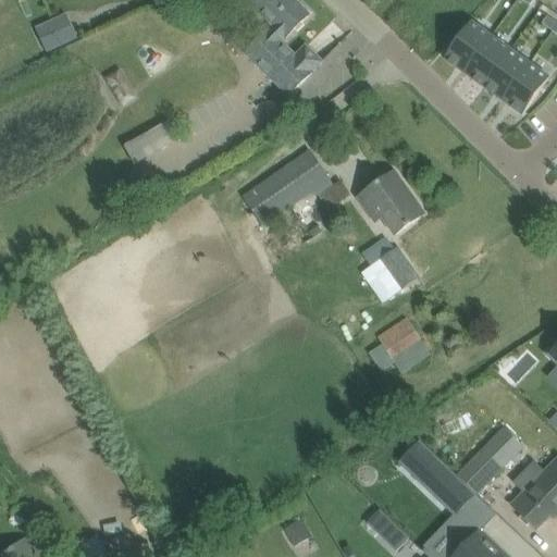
[(246,54),(271,79),(288,97),(307,78),(322,63),(306,47),(296,57),(282,44),(311,15),(296,0),(248,0),(247,1),(273,27),(246,54)]
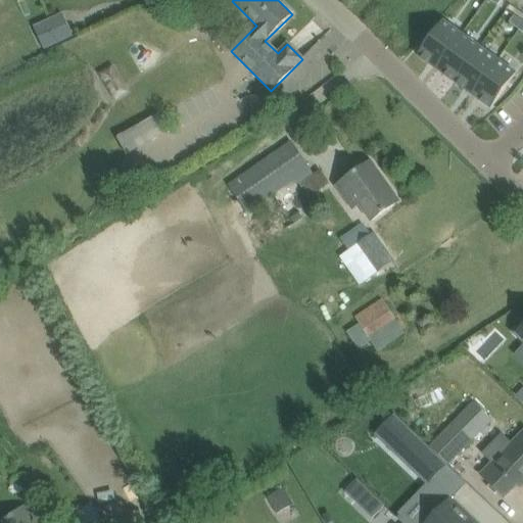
[(42,48),(72,36),(61,12),(32,26),(42,48)]
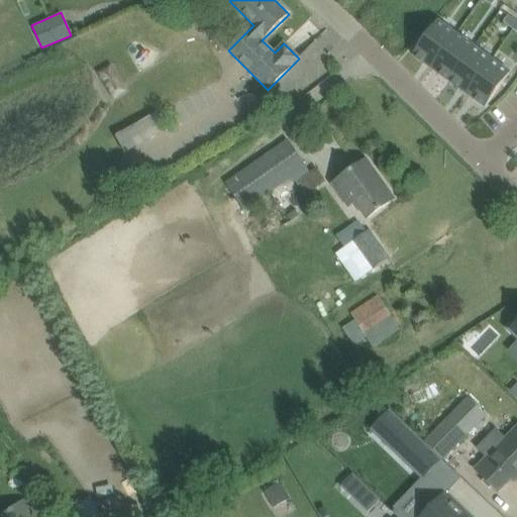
[(516,21),(508,15),(503,22),(513,29),(516,23),(516,21)]
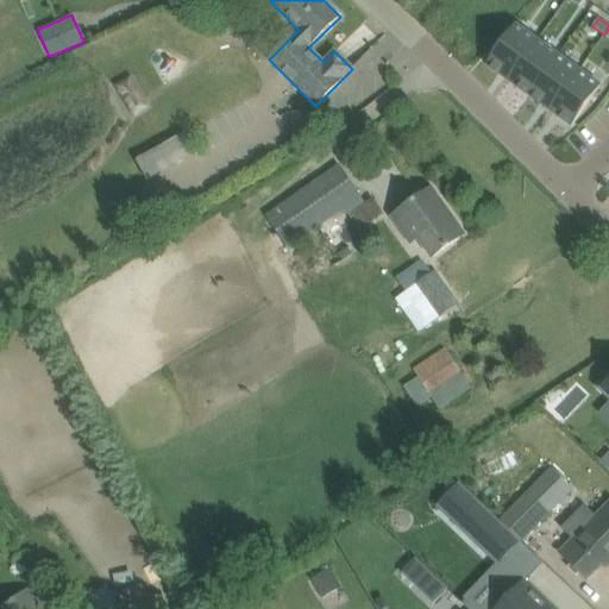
[(515,25),(487,66),(508,81),(537,41),(515,25)]
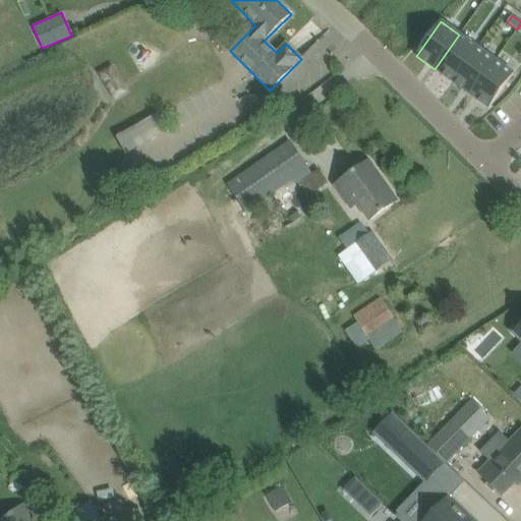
[(459,35),(435,69),(453,82),(477,48),(459,35)]
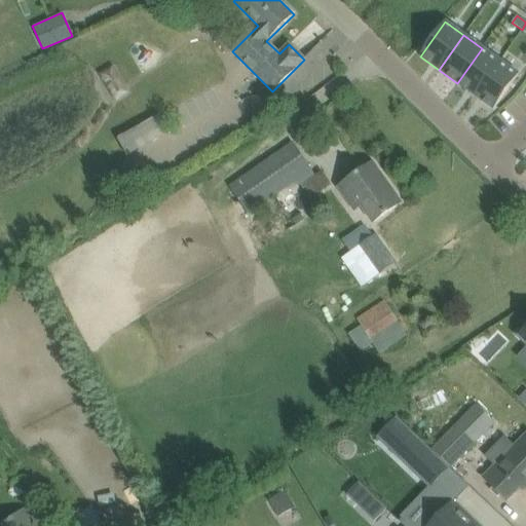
[(482,48),(457,83),(476,97),(500,62),(482,48)]
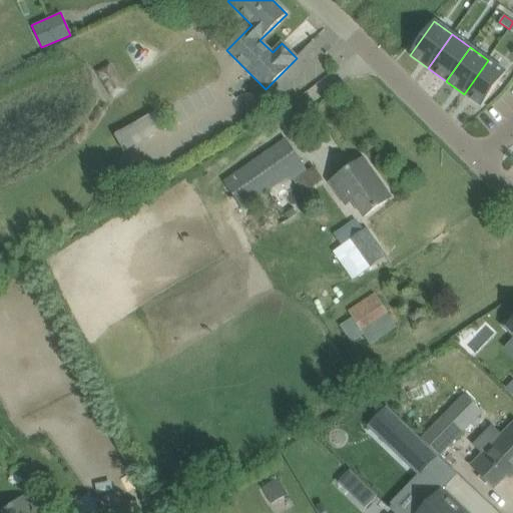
[(488,60),(464,94),(482,107),(506,73),(488,60)]
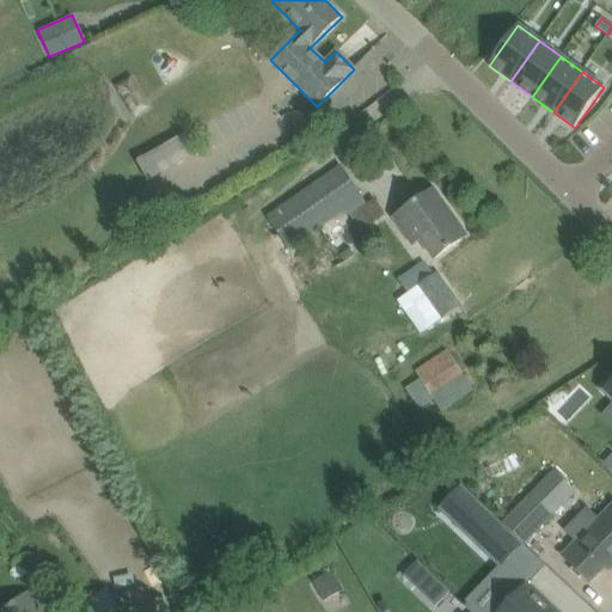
[(124,104),(136,114),(150,99),(133,85),(128,91),(133,95),(124,104)]
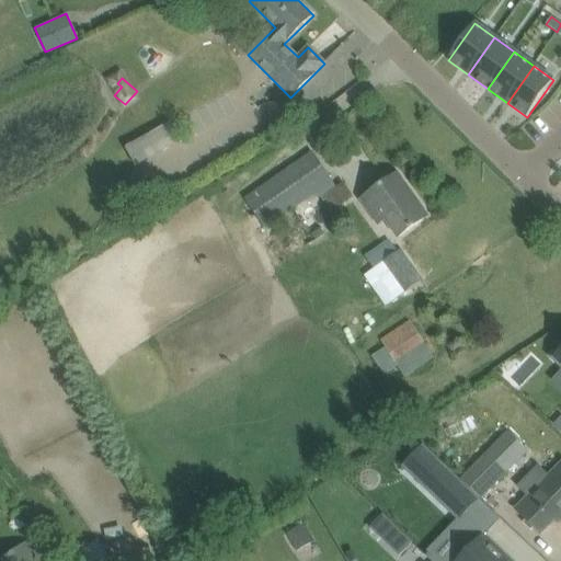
[(139,165),(185,145),(175,124),(129,145),(139,165)]
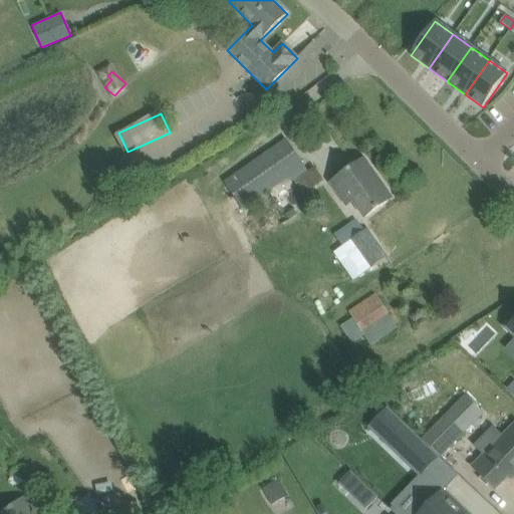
[(225,184),(243,209),(303,166),(286,141),(225,184)]
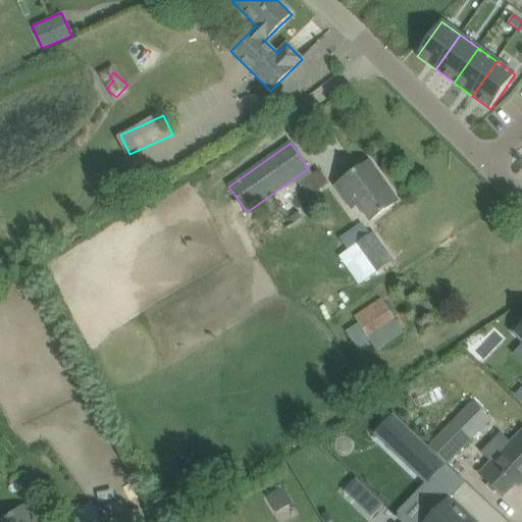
[(335,186),(345,199),(352,210),(359,205),(371,221),(398,202),(369,162),(335,186)]
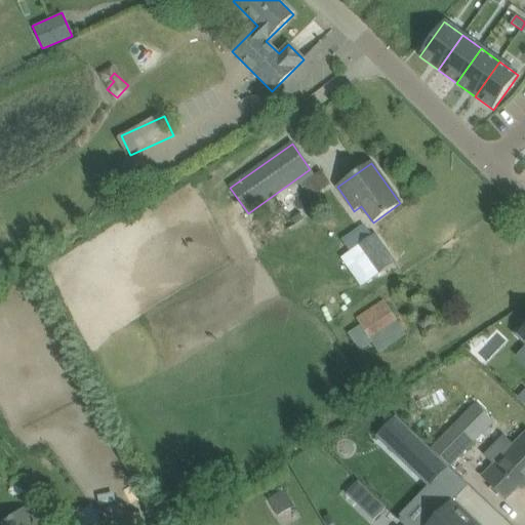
[(300,186),(310,198),(330,184),(321,171),(300,186)]
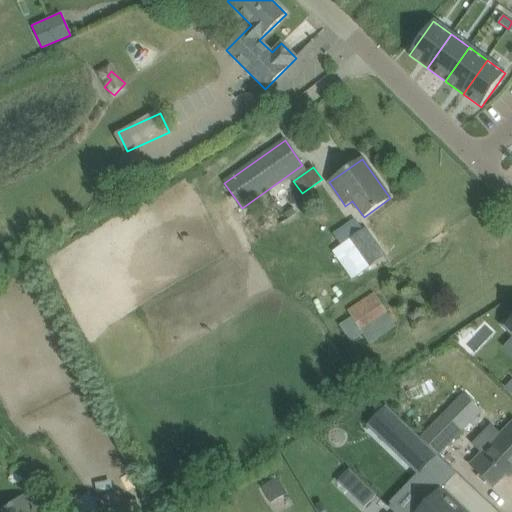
[(296,214),(292,209),(284,214),(288,220),(296,214)]
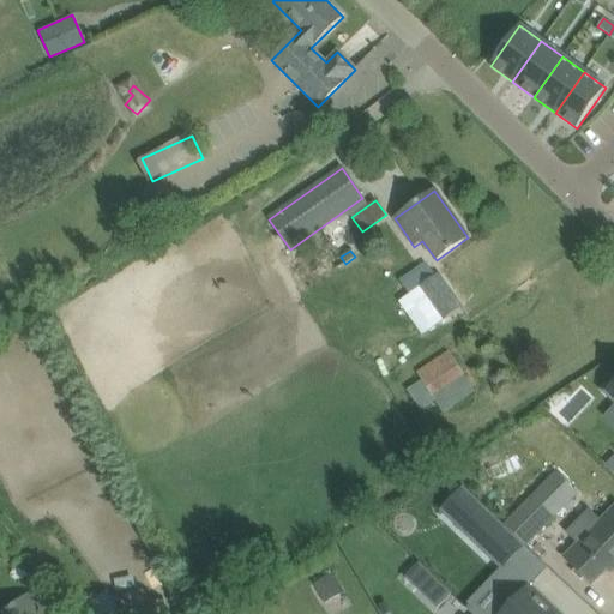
[(462,306),(439,275),(439,274),(435,276),(420,288),(443,320),(462,306)]
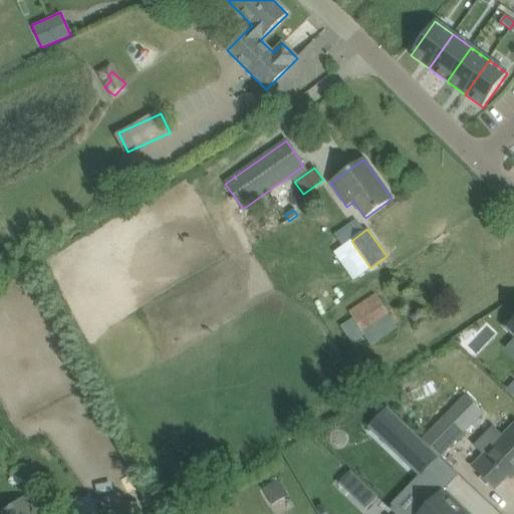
[(363,335),(370,346),(398,328),(375,294),(349,311),(353,318),(340,326),(351,343),(363,335)]
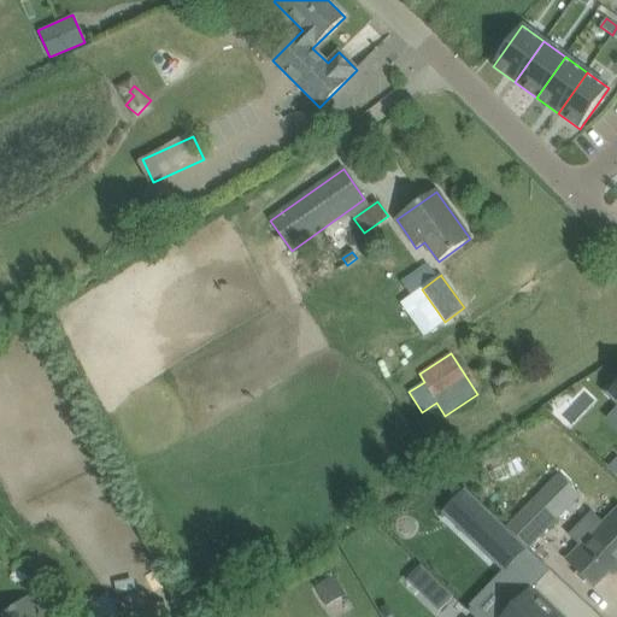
[(616,380),(606,392),(616,400),(616,380)]
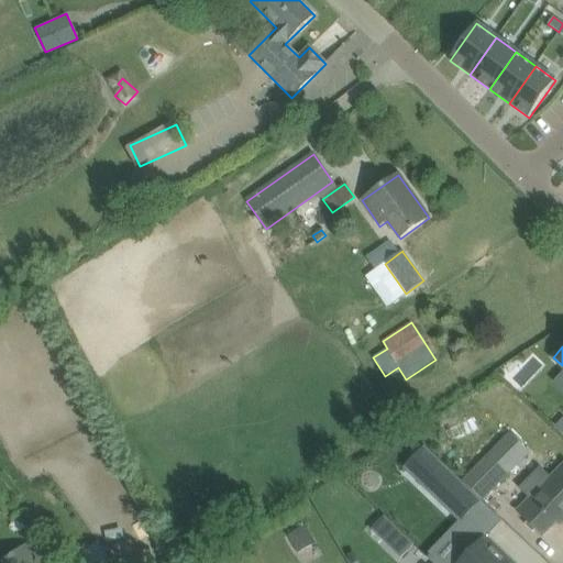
[(475,466),(462,481),(481,499),(529,452),(508,432),(475,466)]
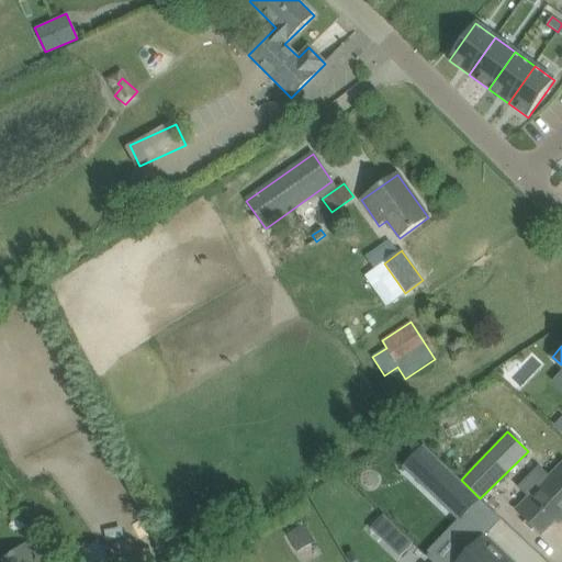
[(409,460),(403,468),(419,484),(458,520),(460,523),(481,501),(461,481),(461,480),(424,446),(409,460)]
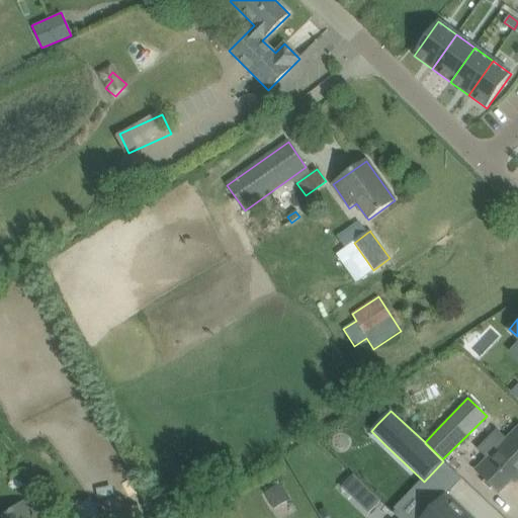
[(499,434),(481,453),(493,464),(482,476),(498,492),(517,471),(517,429),(507,441),(499,434)]
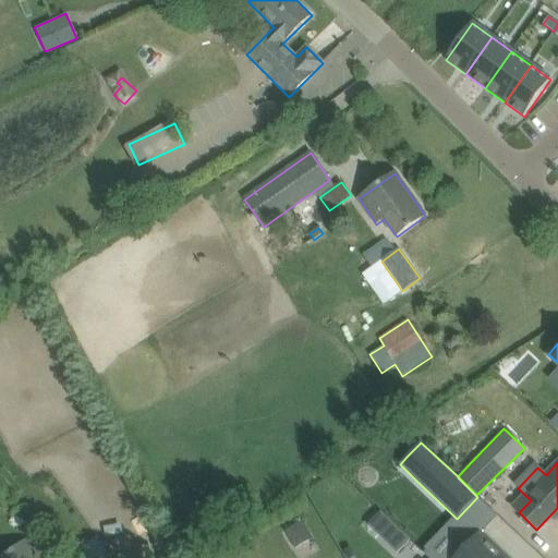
[(381,513),(370,525),(398,553),(410,540),(381,513)]
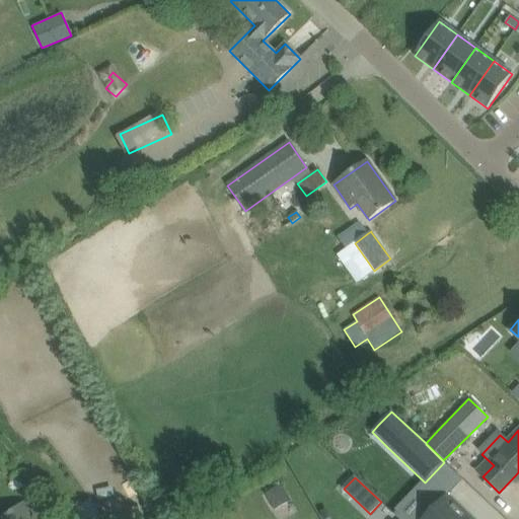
[(427,504),(414,517),(416,518),(468,518),(433,485),(420,498),(427,504)]
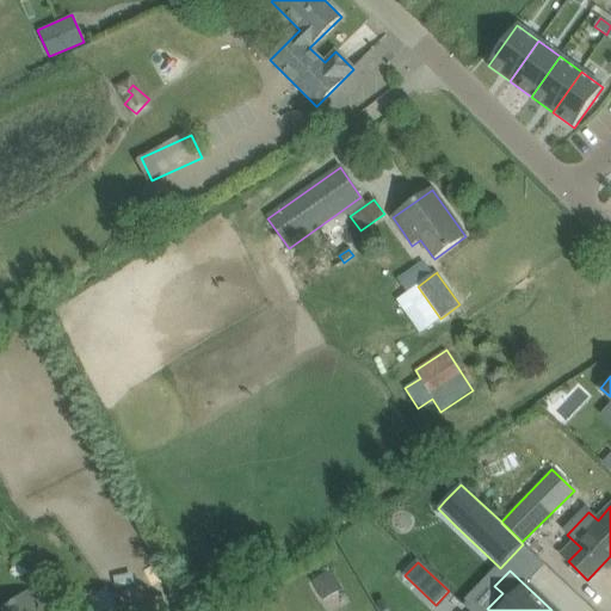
[(326,574),(312,581),(322,600),(337,593),(326,574)]
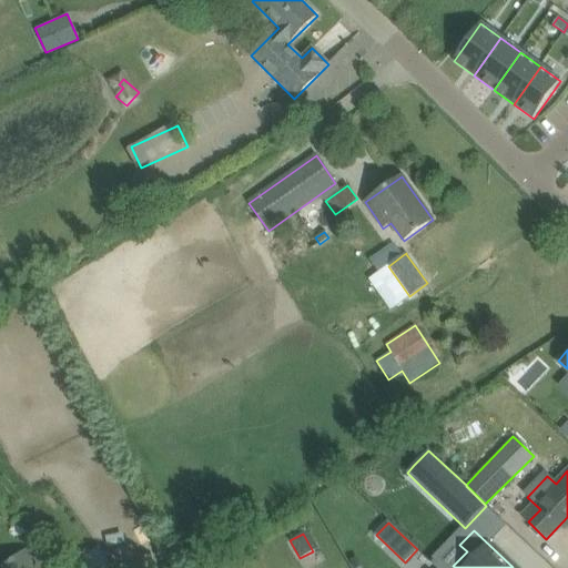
[(0,566),(0,567),(39,567),(26,549),(0,566)]
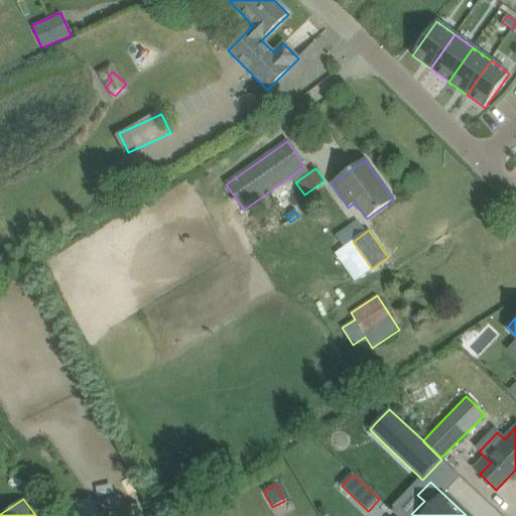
[(82,509),(81,507),(69,515),(88,515),(93,513),(87,505),(82,509)]
